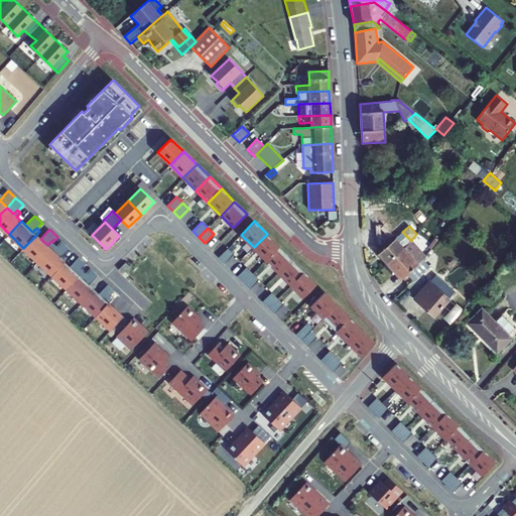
[(411,241),(402,232),(390,243),(388,240),(382,246),(384,249),(378,254),(387,264),(409,243),(411,241)]
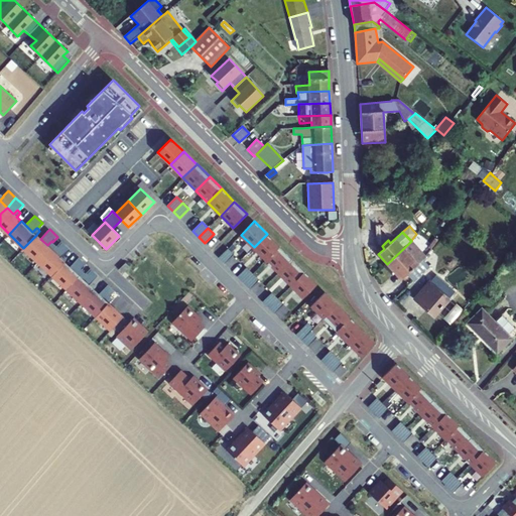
[(279,246),(267,234),(254,247),(266,259),(279,246)]
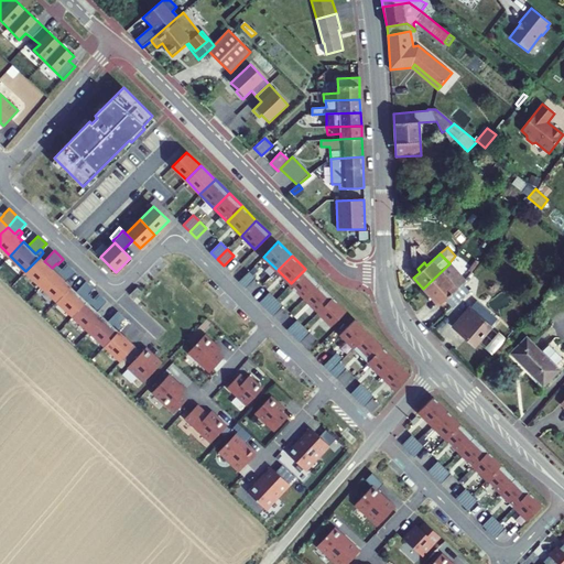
[(40,257),(25,271),(42,285),(60,267),(57,264),(56,263),(52,268),(44,261),(40,257)]
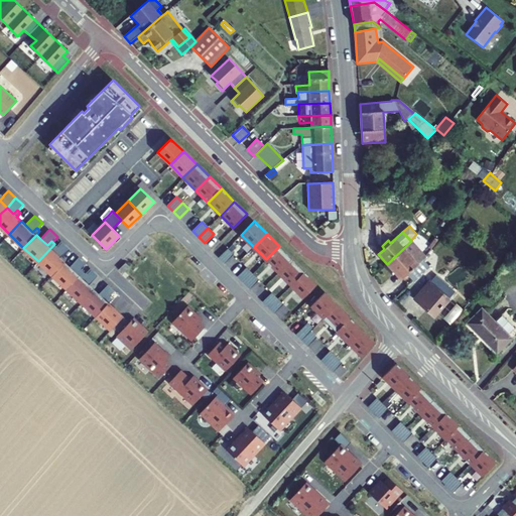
[(70,248),(61,241),(56,246),(57,247),(53,251),(60,257),(70,248)]
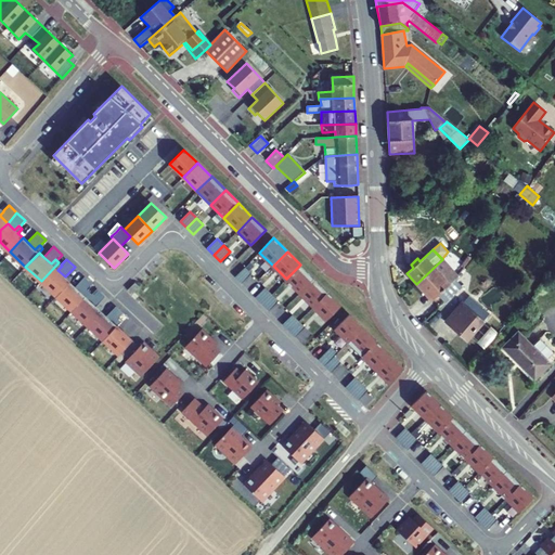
[(444,266),(440,261),(416,284),(413,286),(418,292),(422,289),(425,294),(431,300),(438,295),(450,285),(442,276),(449,270),(444,266)]
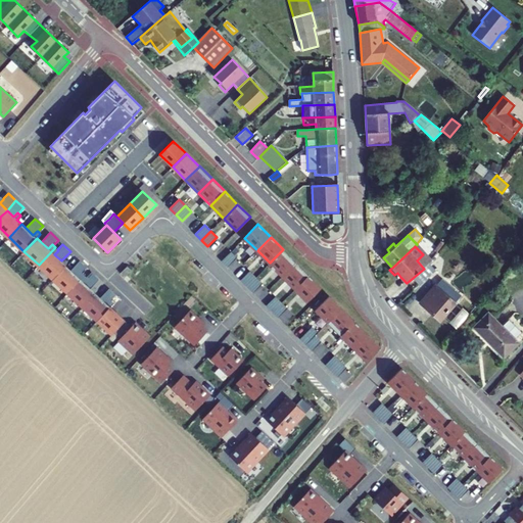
[(55,247),(39,265),(53,279),(65,266),(61,260),(54,254),(58,250),(57,249),(55,247)]
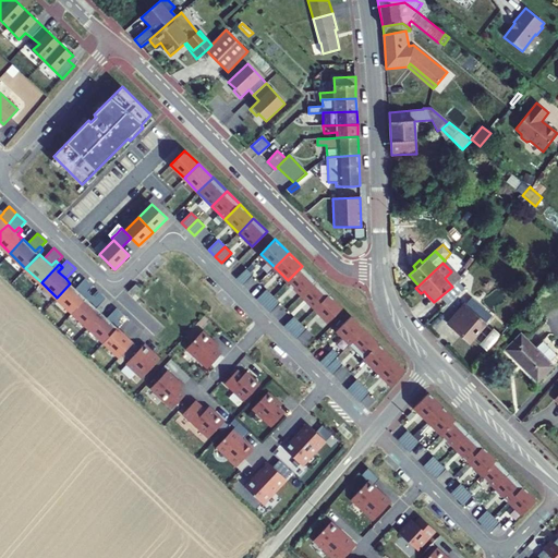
[(316,280),(302,266),(288,280),(301,294),(316,280)]
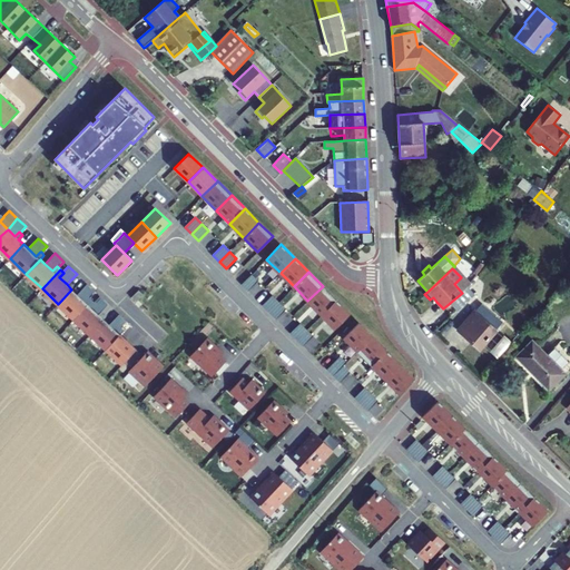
[(258,281),(252,274),(242,284),(247,291),(258,281)]
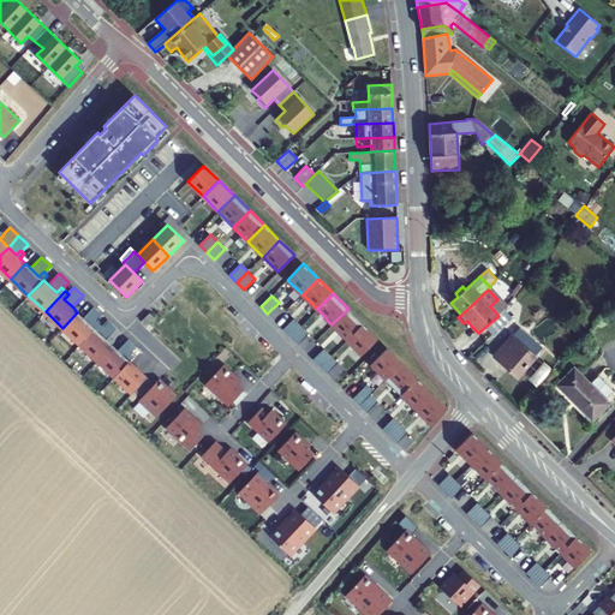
[(499,316),(505,310),(501,306),(502,305),(497,299),(490,306),(499,316)]
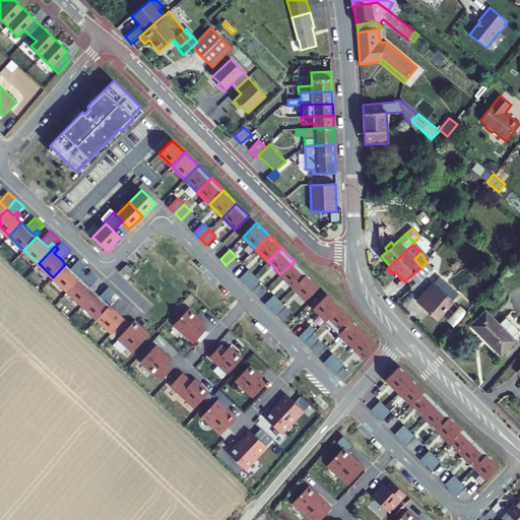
[(87,266),(79,259),(70,268),(77,275),(81,271),(82,272),(87,266)]
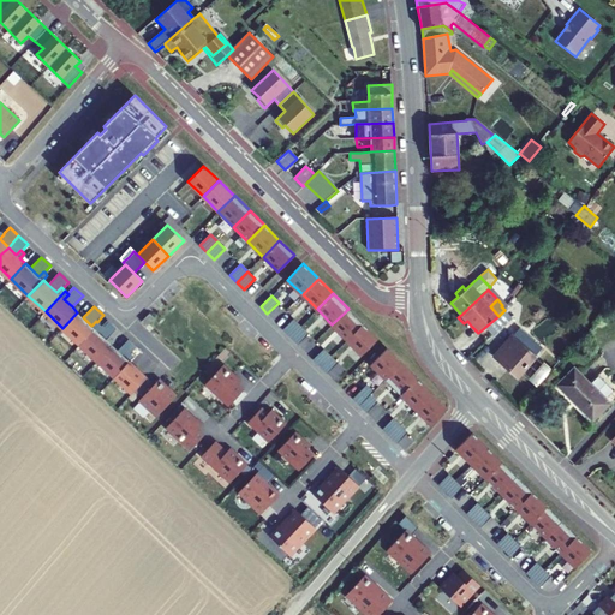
[(363,323),(348,309),(332,324),(347,339),(363,323)]
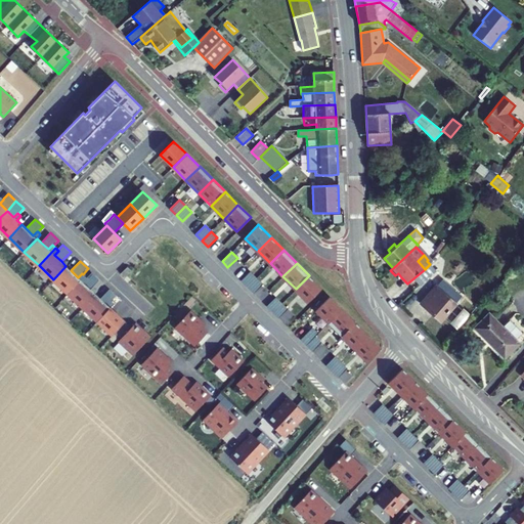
[(437,271),(430,264),(425,269),(413,278),(420,286),(421,286),(437,271)]
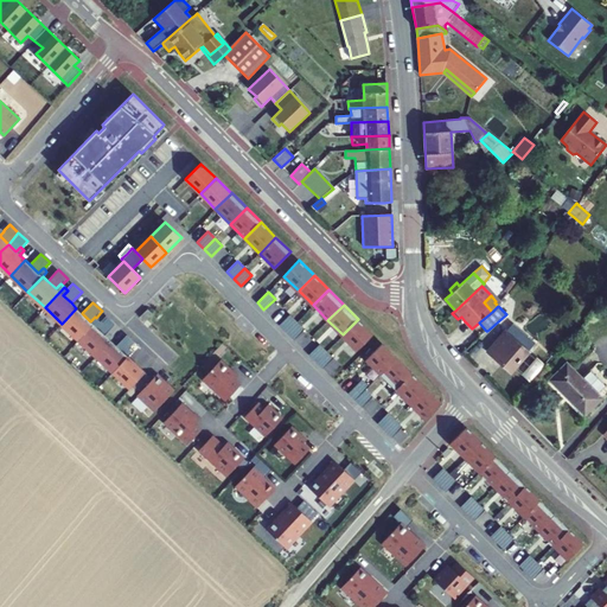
[(76,308),(62,324),(80,339),(98,319),(96,318),(95,317),(90,321),(82,313),(76,308)]
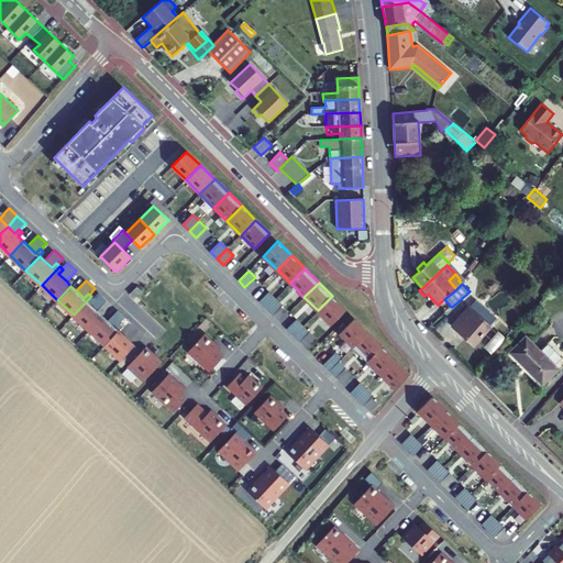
[(268,291),(258,301),(273,315),(283,305),(268,291)]
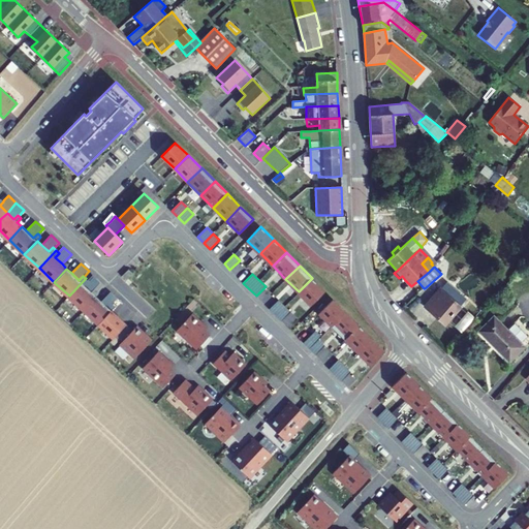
[(100,282),(93,275),(88,280),(88,281),(85,285),(92,291),(100,282)]
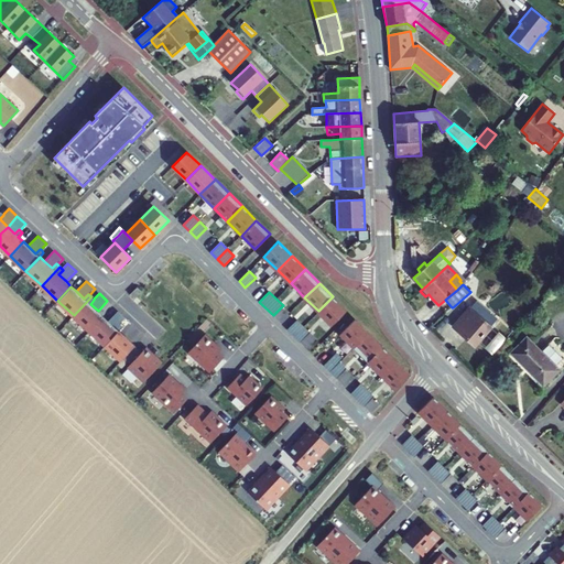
[(91,296),(74,315),(89,331),(102,316),(98,311),(90,304),(94,300),(94,299),(91,296)]
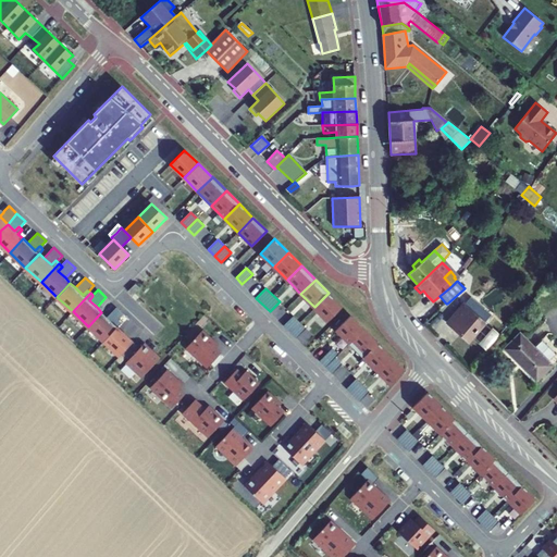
[(342,306),(329,293),(314,307),(327,321),(342,306)]
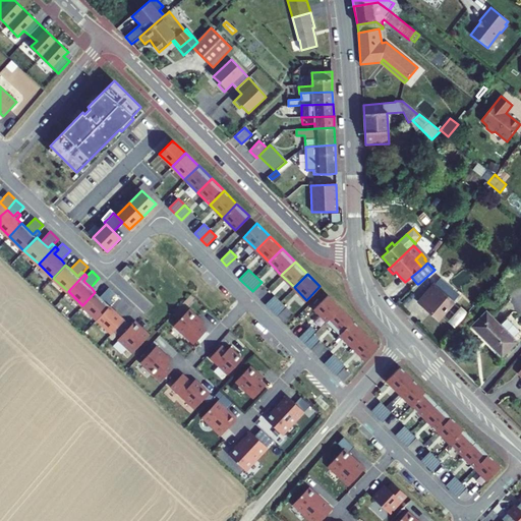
[(442,290),(447,284),(441,278),(436,285),(442,290)]
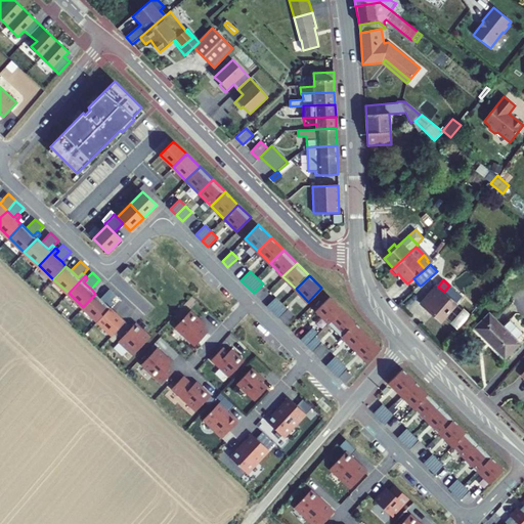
[(441,321),(463,297),(449,286),(444,292),(438,287),(437,287),(422,304),(441,321)]
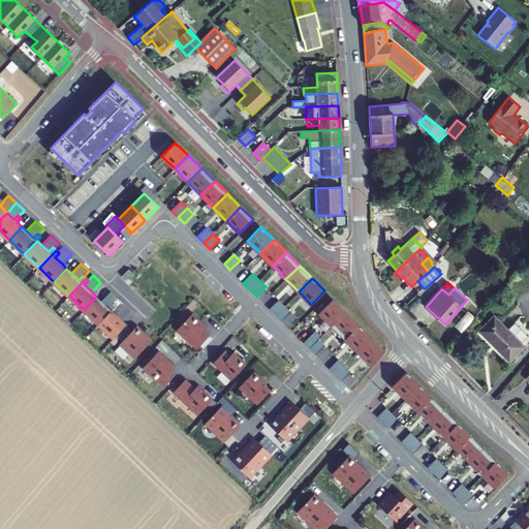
[(119,299),(111,291),(101,301),(109,308),(113,304),(119,299)]
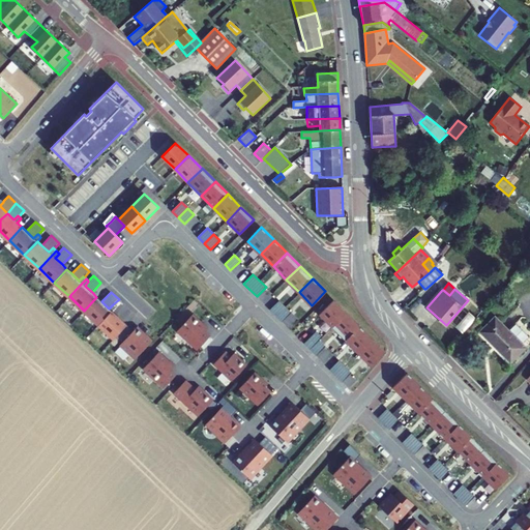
[(347,313),(329,295),(316,308),(332,326),(347,313)]
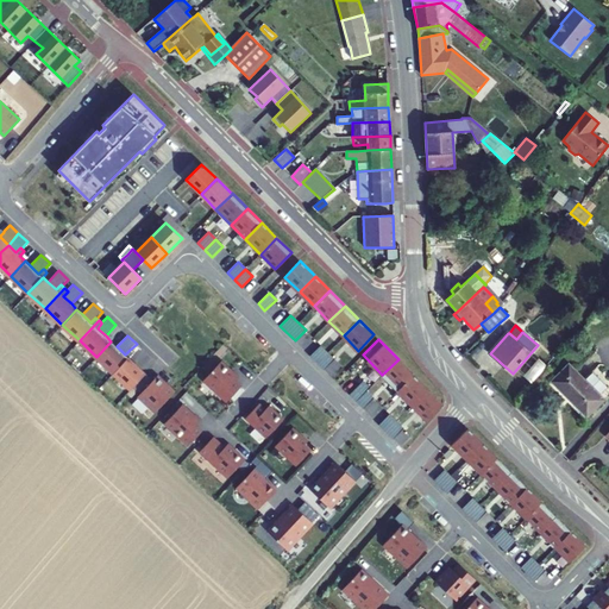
[(111,341),(96,357),(114,372),(129,357),(133,352),(130,350),(125,355),(117,346),(111,341)]
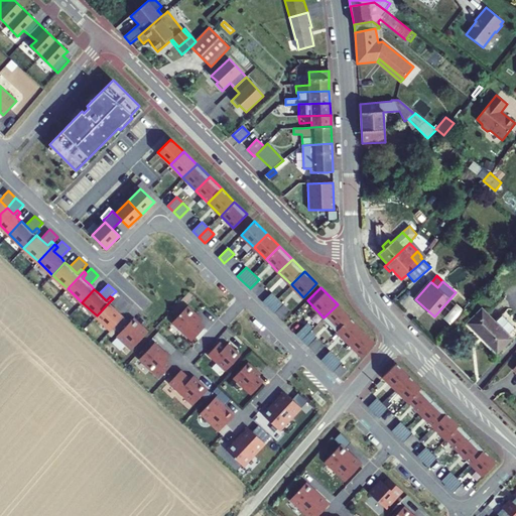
[(272,292),(262,301),(274,312),(283,303),(272,292)]
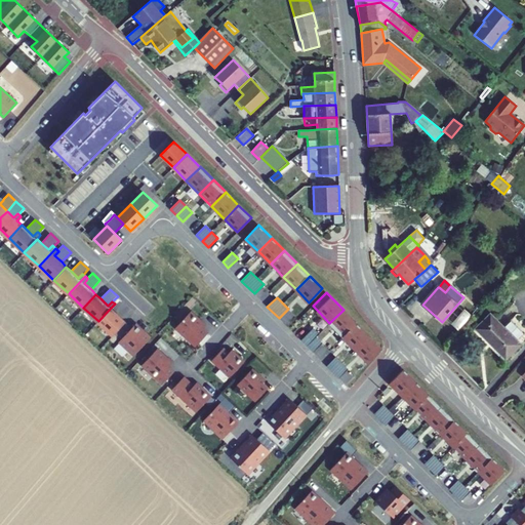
[(125,322),(111,308),(98,321),(113,335),(115,333),(125,322)]
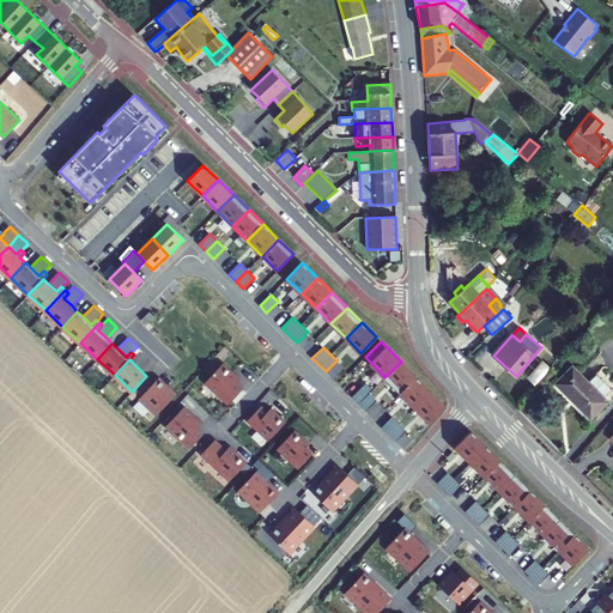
[(542,359),(528,378),(538,384),(552,365),(542,359)]
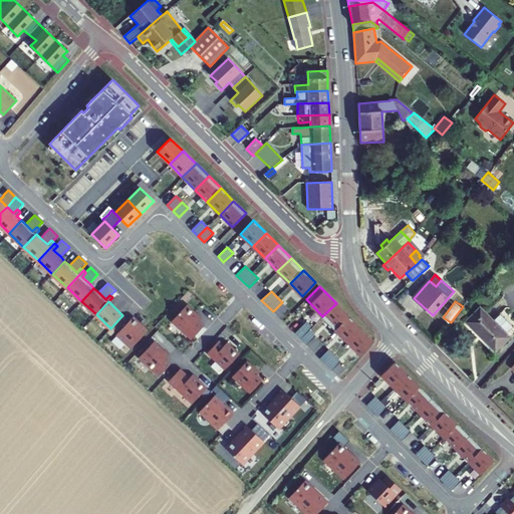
[(348,315),(336,303),(322,316),(335,329),(348,315)]
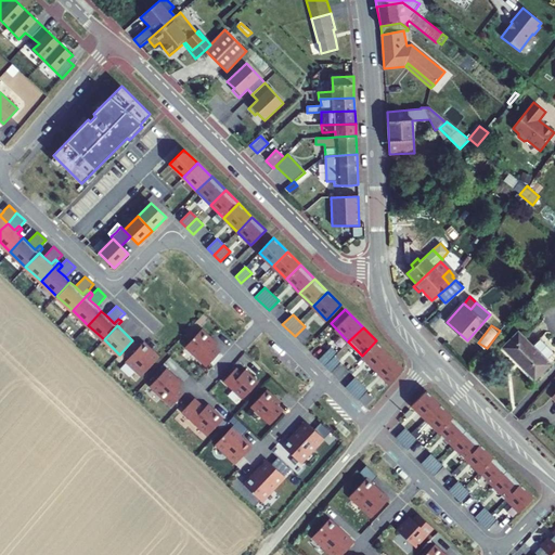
[(202,328),(185,346),(207,365),(220,352),(214,347),(217,344),(202,328)]
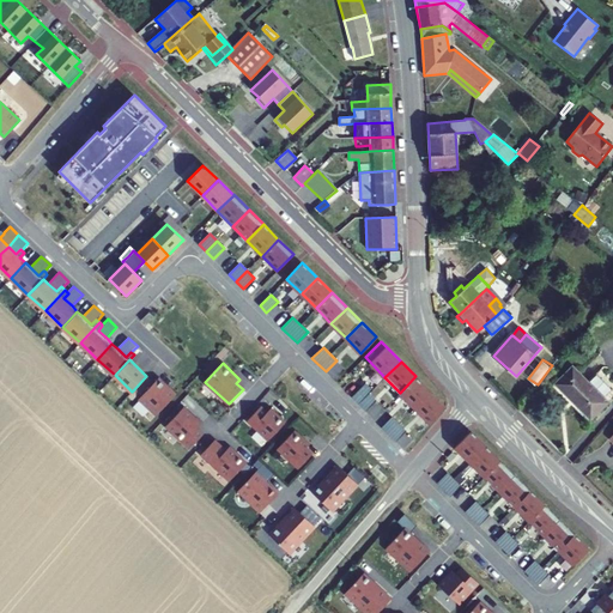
[(572,369),(556,384),(592,419),(607,404),(604,399),(588,383),(572,369)]
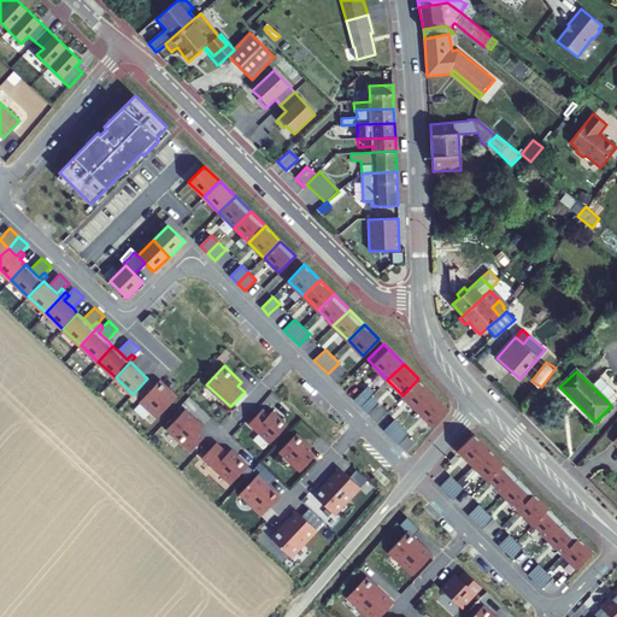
[(156,385),(148,377),(147,378),(135,392),(142,398),(140,400),(158,417),(177,397),(159,380),(156,385)]
